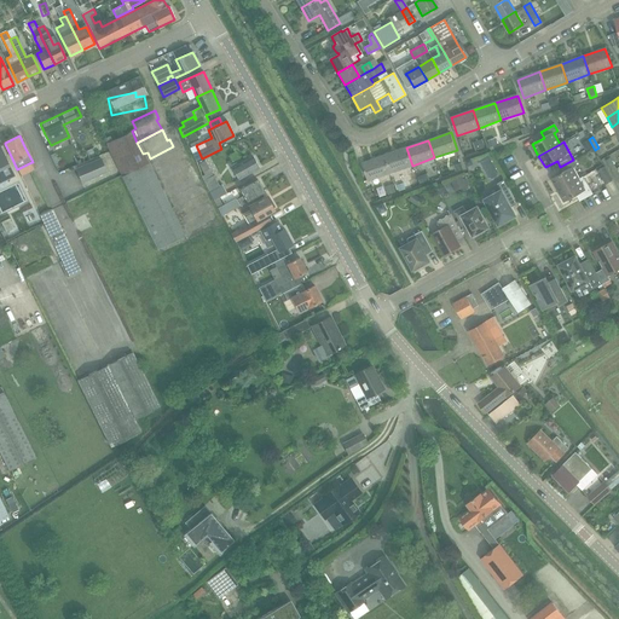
[(613,144),(602,151),(607,158),(618,151),(613,144)]
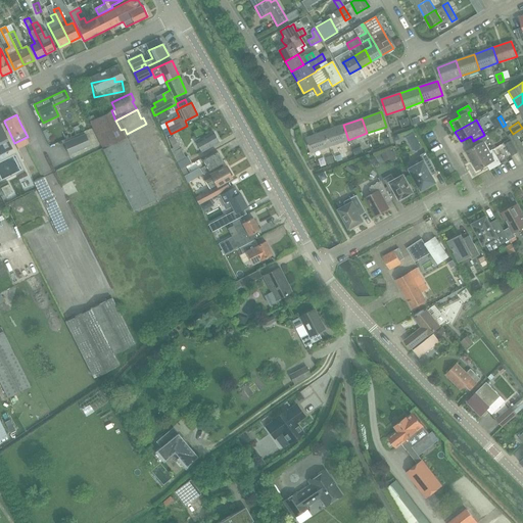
[(0,155),(12,149),(0,124),(0,155)]
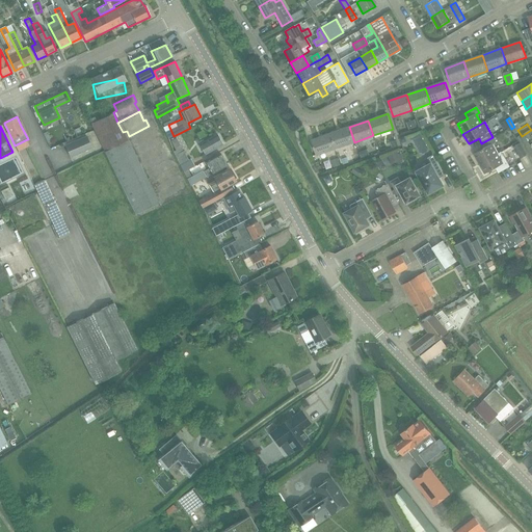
[(132,142),(129,143),(133,153),(155,142),(151,134),(152,134),(149,126),(129,136),(132,142)]
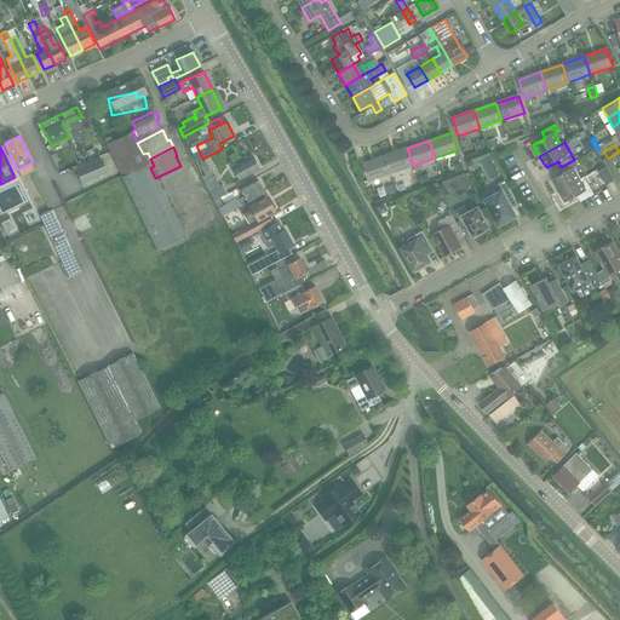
[(385,156),(391,173),(400,171),(402,178),(415,173),(413,166),(407,148),(385,156)]
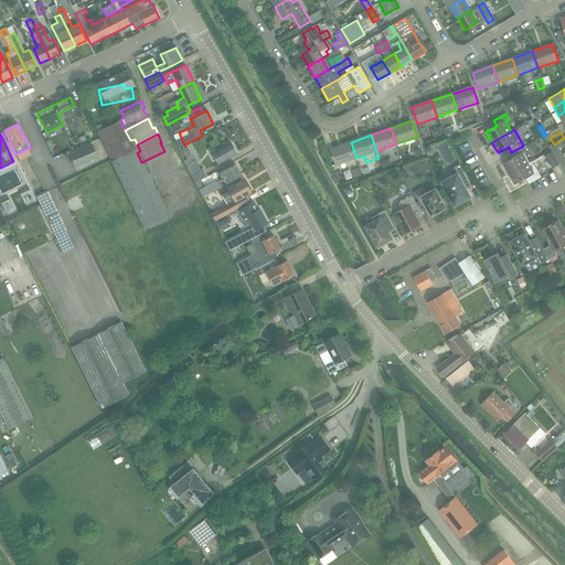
[(81,152),(91,149),(87,139),(76,144),(81,152)]
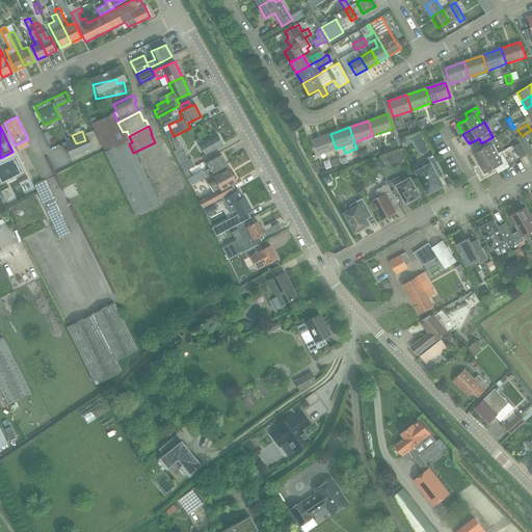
[(217,134),(208,140),(205,141),(204,139),(200,141),(201,143),(197,145),(204,156),(222,144),(217,134)]
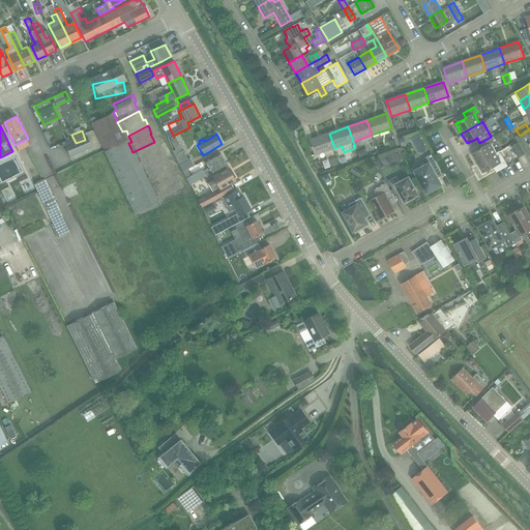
[(315,155),(325,151),(334,148),(329,134),(310,141),(315,155)]
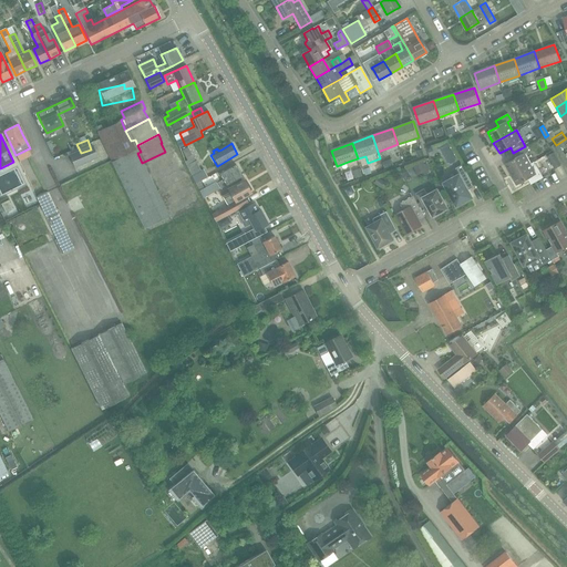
[(525,146),(513,153),(516,158),(505,164),(511,175),(531,164),(525,154),(528,152),(525,146)]
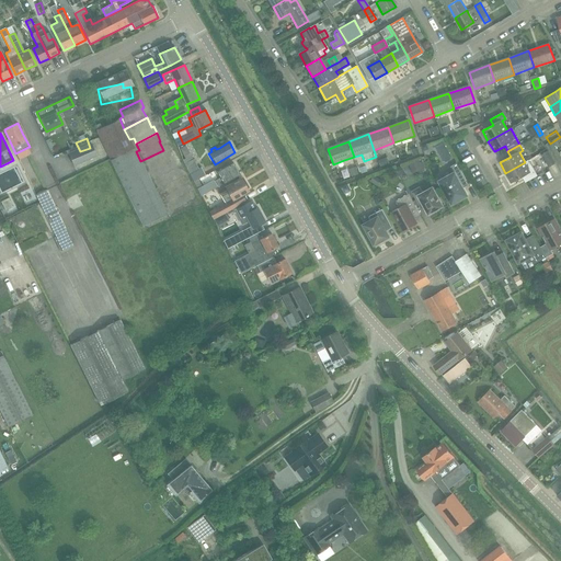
[(182,161),(193,182),(194,183),(198,180),(206,175),(202,168),(198,169),(194,159),(193,160),(185,147),(180,149),(185,159),(182,161)]
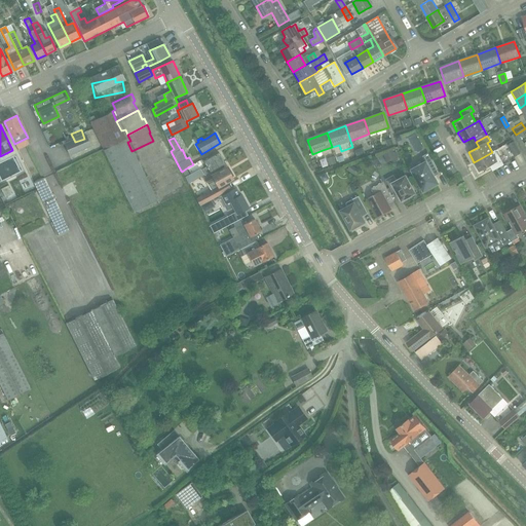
[(153,141),(132,151),(137,160),(140,159),(143,165),(162,155),(158,148),(157,149),(153,141)]
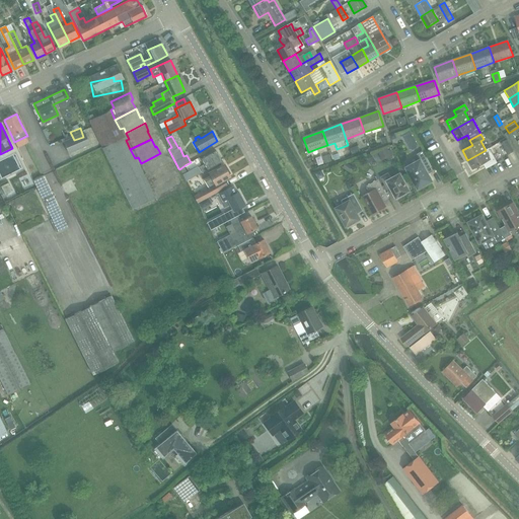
[(508,154),(513,151),(507,140),(502,144),(508,154)]
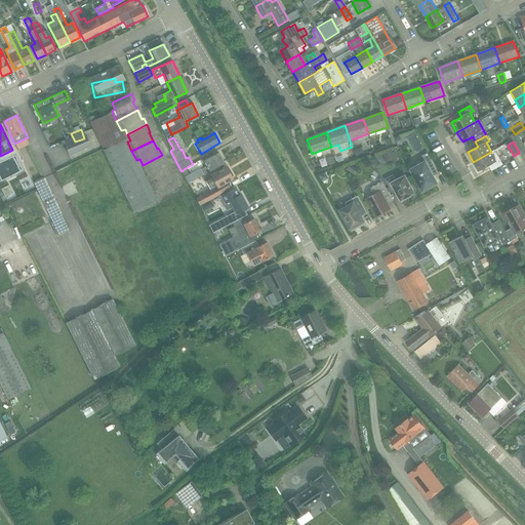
[(362,148),(354,150),(356,156),(363,153),(362,148)]
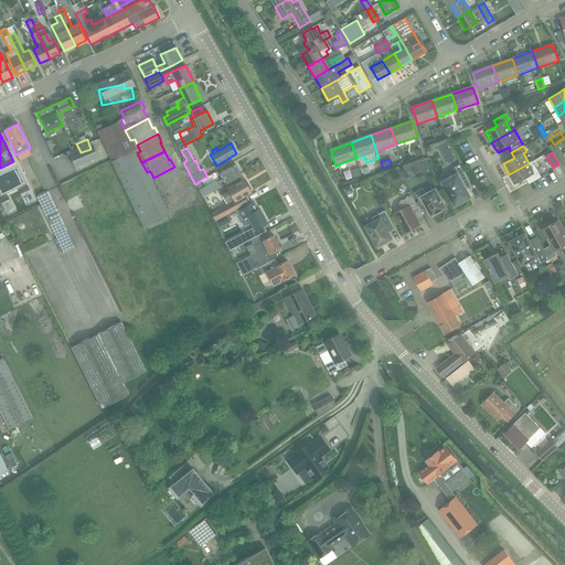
[(422,161),(412,166),(416,174),(426,170),(422,161)]
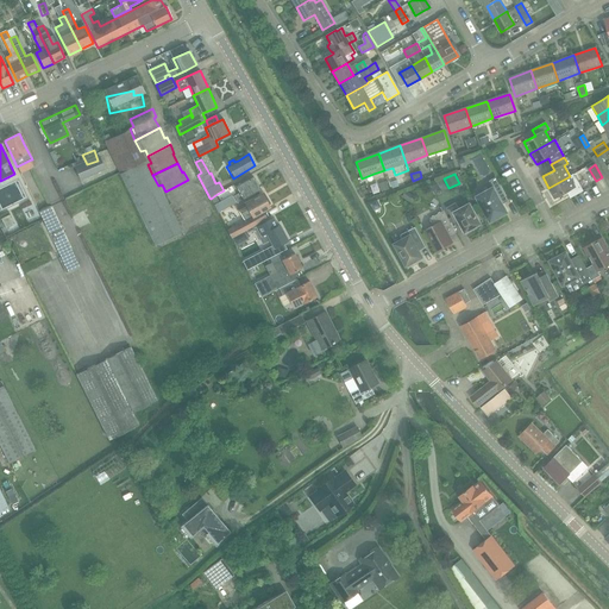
[(567,193),(571,199),(584,192),(573,174),(570,176),(548,188),(556,199),(567,193)]
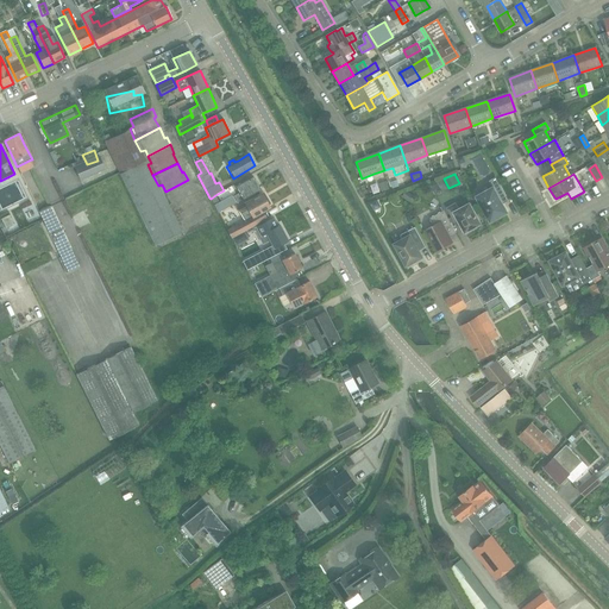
[(219,213),(236,203),(259,189),(252,177),(237,187),(240,193),(232,198),(232,196),(219,202),(215,195),(211,199),(214,206),(219,213)]
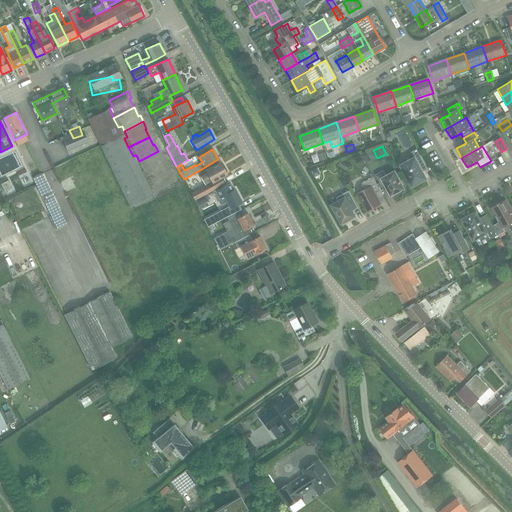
[(414,158),(401,165),(412,186),(426,178),(423,171),(428,169),(426,165),(417,149),(411,152),(414,158)]
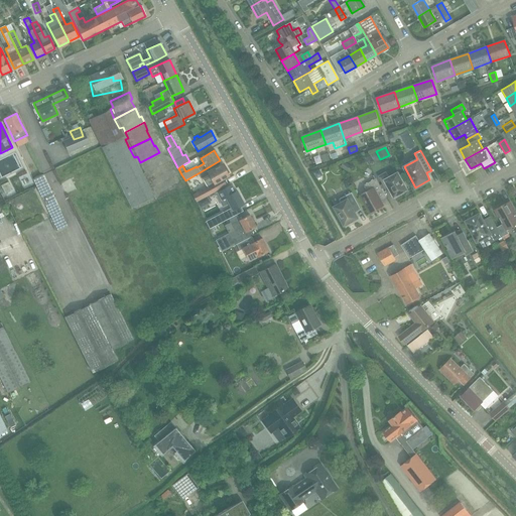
[(143,168),(140,169),(144,178),(165,168),(161,160),(162,159),(159,152),(140,162),(143,168)]
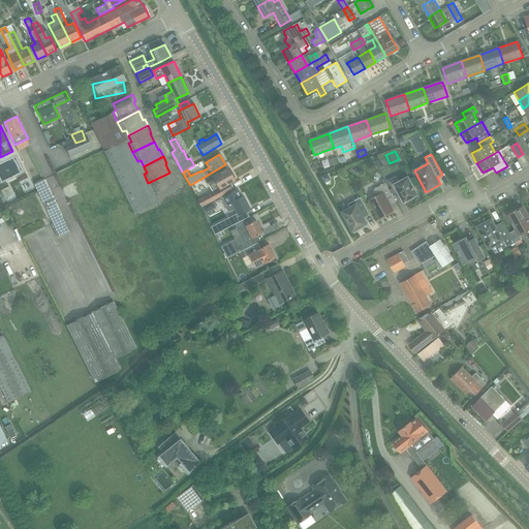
[(335,158),(329,160),(331,166),(338,164),(335,158)]
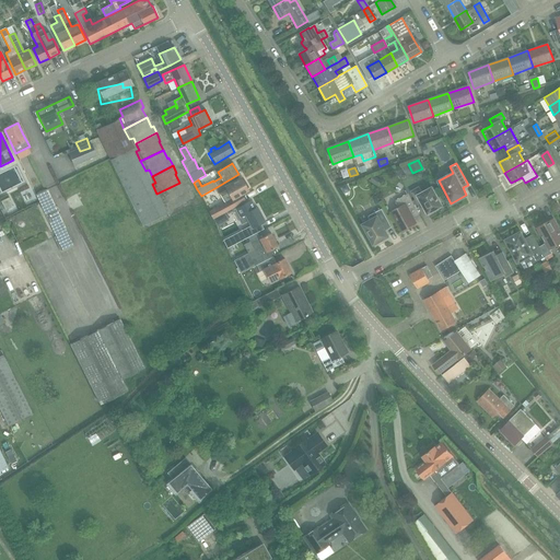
[(0,183),(0,200),(21,189),(13,176),(0,183)]
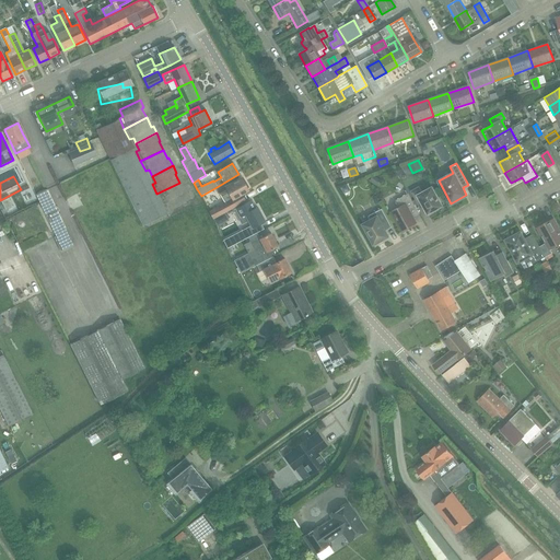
[(373,176),(370,182),(376,186),(380,181),(373,176)]
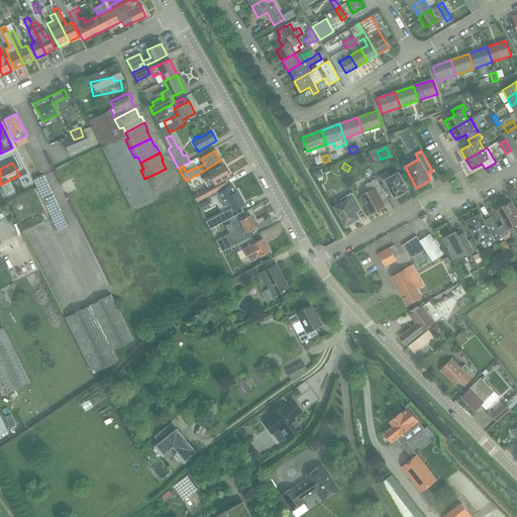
[(196,202),(226,186),(222,180),(229,176),(227,174),(228,173),(227,170),(226,171),(222,164),(201,176),(207,187),(193,195),(196,202)]
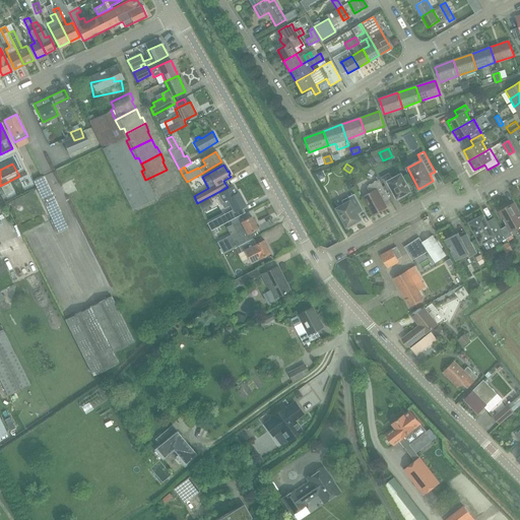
[(167,170),(145,180),(150,189),(153,188),(156,194),(176,185),(172,177),(170,178),(167,170)]
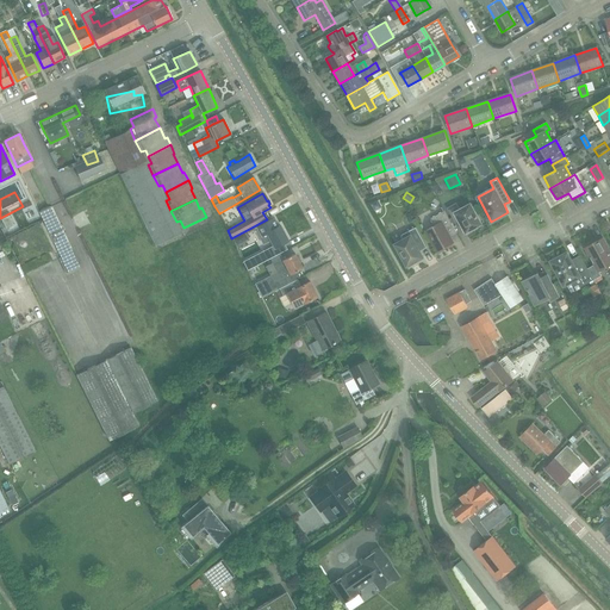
[(378,201),(372,205),(374,211),(381,207),(378,201)]
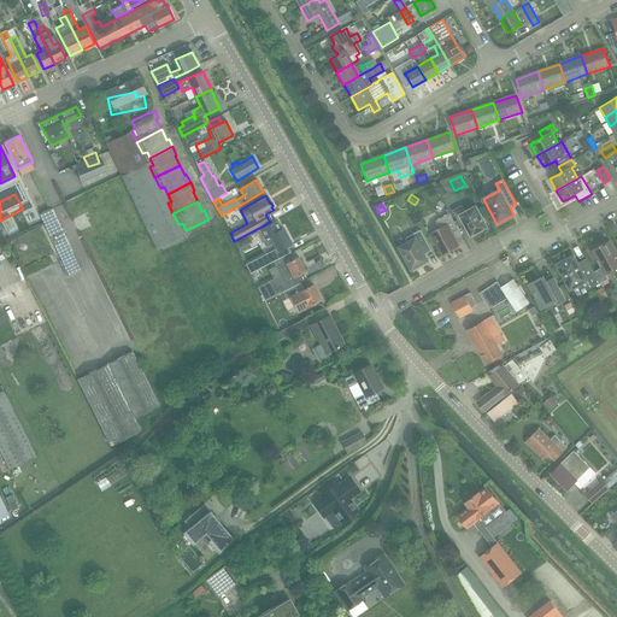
[(464,223),(465,225),(471,235),(487,227),(476,206),(465,212),(462,205),(452,211),(460,225),(464,223)]
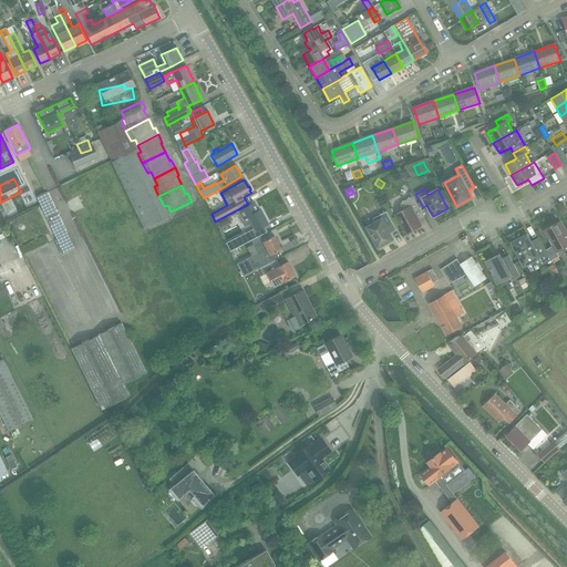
[(395,215),(406,234),(421,226),(413,212),(420,208),(413,196),(400,203),(404,210),(395,215)]
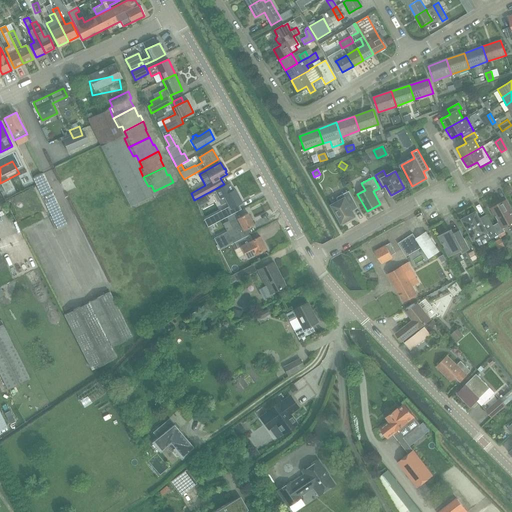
[(467,187),(475,182),(473,177),(464,181),(467,187)]
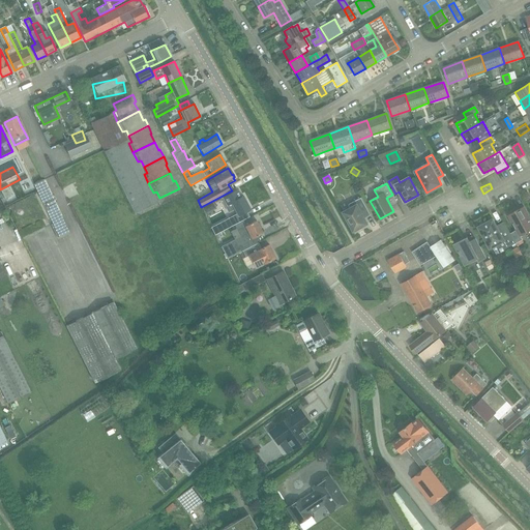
[(1,190),(5,199),(12,196),(8,186),(1,190)]
